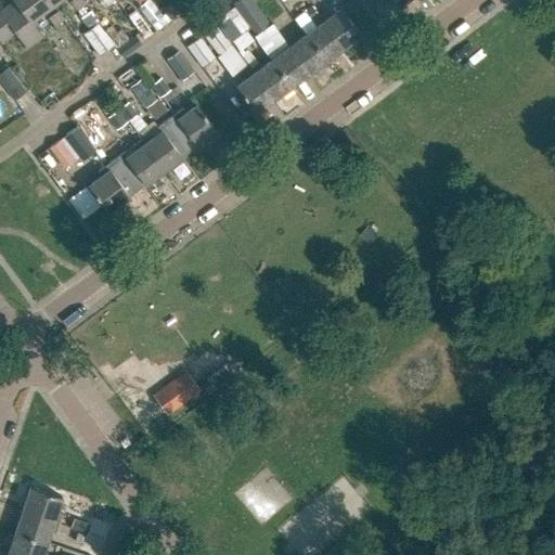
[(29,21),(44,9),(49,14),(47,16),(52,25),(62,18),(51,4),(48,0),(13,0),(15,2),(10,7),(7,3),(0,8),(0,42),(14,33),(24,47),(40,36),(29,21)]
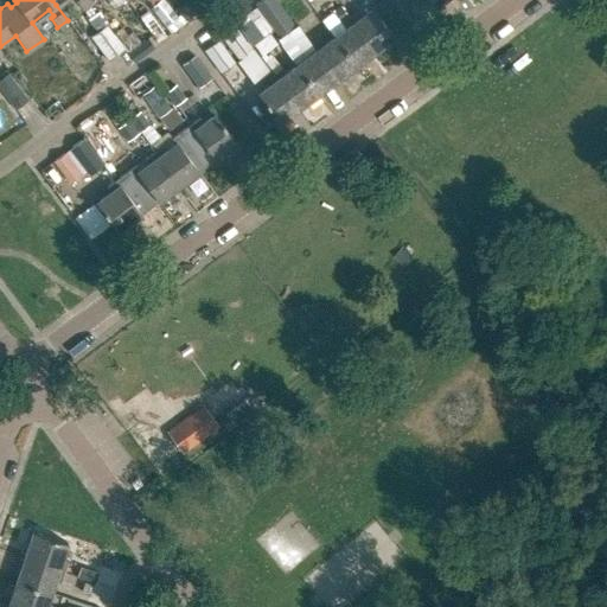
[(52,0),(56,5),(62,0),(75,0),(82,10),(91,2),(89,0),(52,0)]
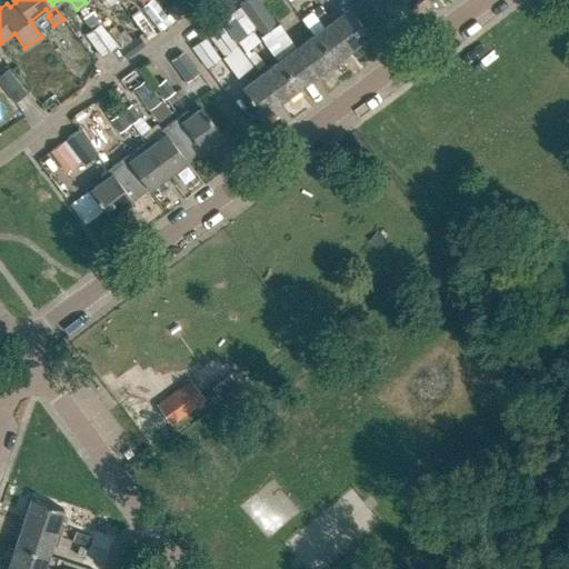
[(155,26),(166,17),(152,0),(151,0),(141,8),(150,19),(155,26)]
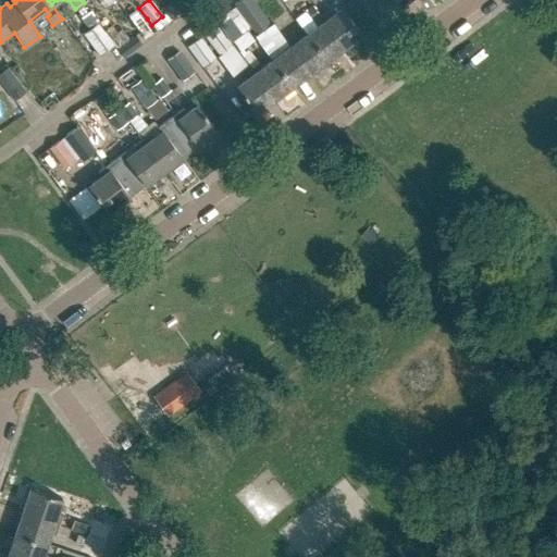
[(189,0),(175,0),(162,10),(170,21),(193,4),(189,0)]
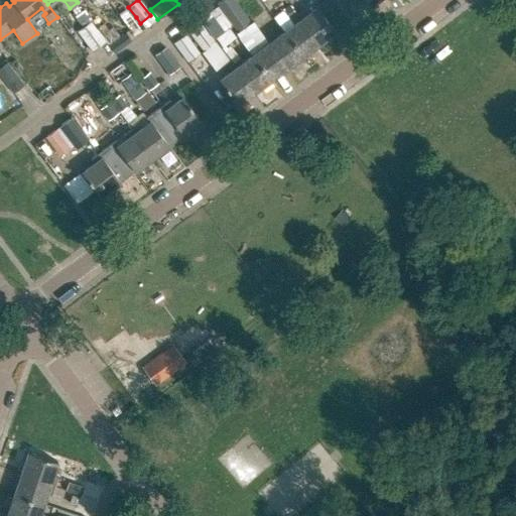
[(238,33),(252,23),(234,0),(221,0),(216,4),(238,33)]
